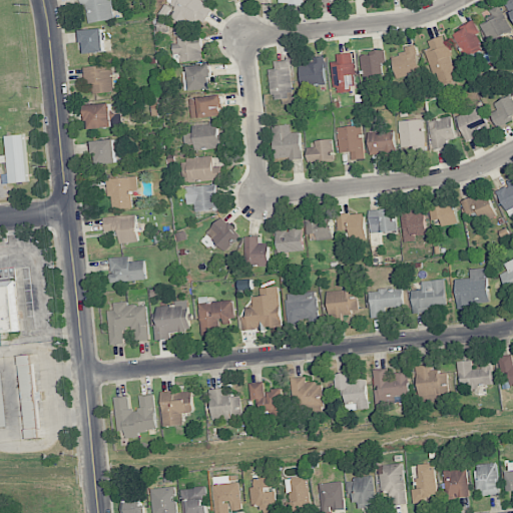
[(82,0),(86,24),(114,19),(110,0),(82,0)]
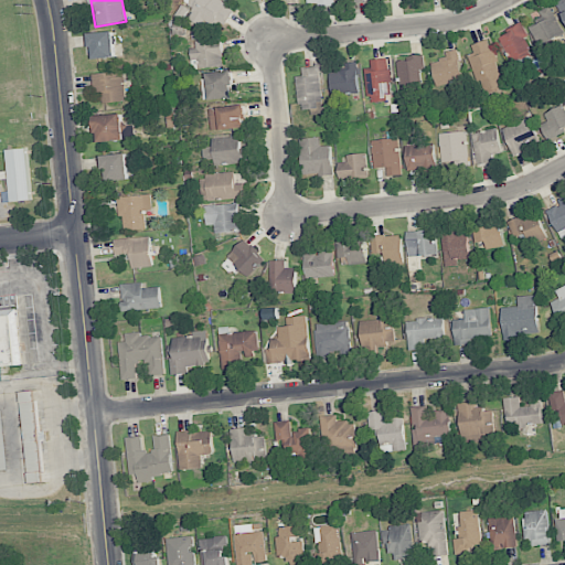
[(183,0),(183,1),(193,8),(187,18),(201,27),(205,20),(222,30),(234,10),(219,0),(183,0)]
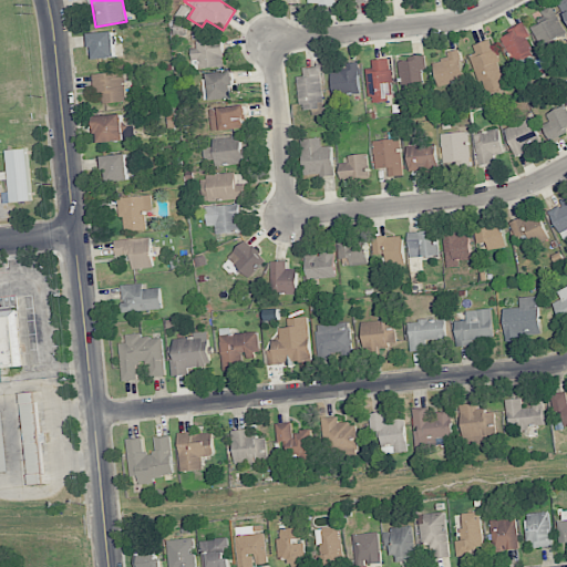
[(566,21),(566,0),(562,0),(557,2),(566,21)]
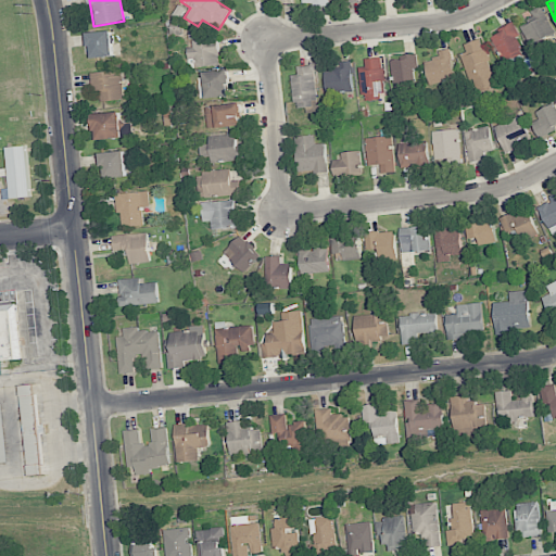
[(520,26),(529,46),(555,34),(541,5),(528,12),(531,21),(520,26)]
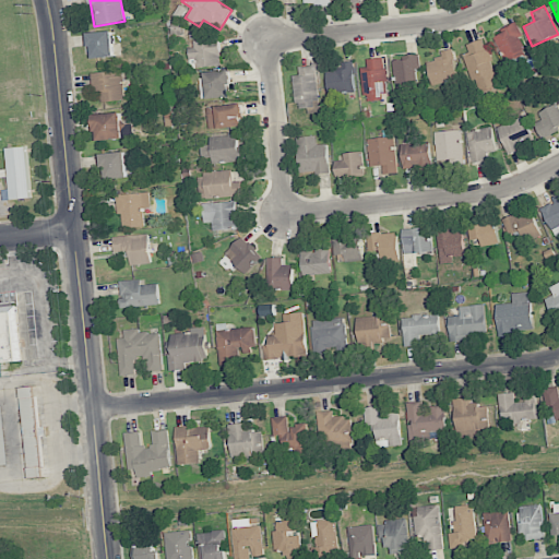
[(90,33),(91,58),(114,57),(113,32),(90,33)]
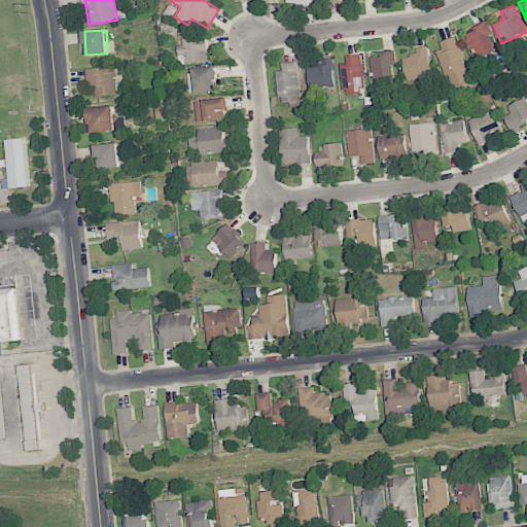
[(207,36),(179,38),(180,64),(209,62),(207,36)]
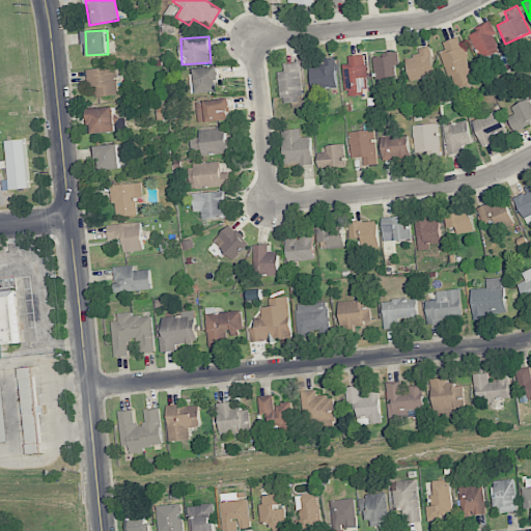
[(475,87),(459,36),(443,43),(445,50),(441,51),(454,94),(475,87)]
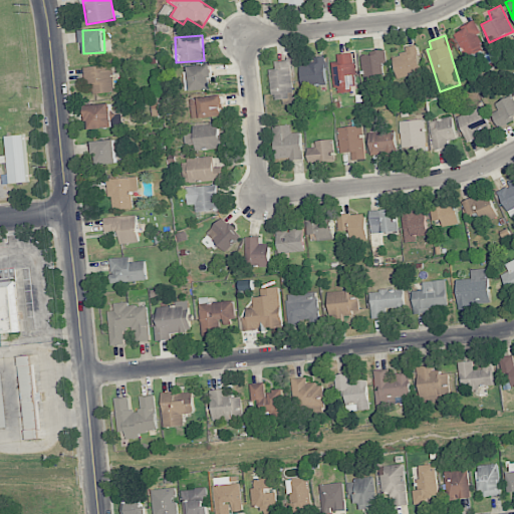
[(405,47),(406,53),(393,56),(397,78),(421,73),(416,45),(405,47)]
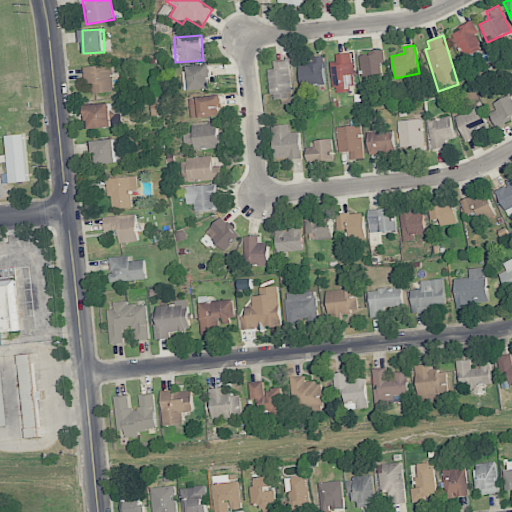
[(383,49),(372,50),(372,55),(359,55),(359,65),(363,64),(364,79),(384,78),(383,49)]
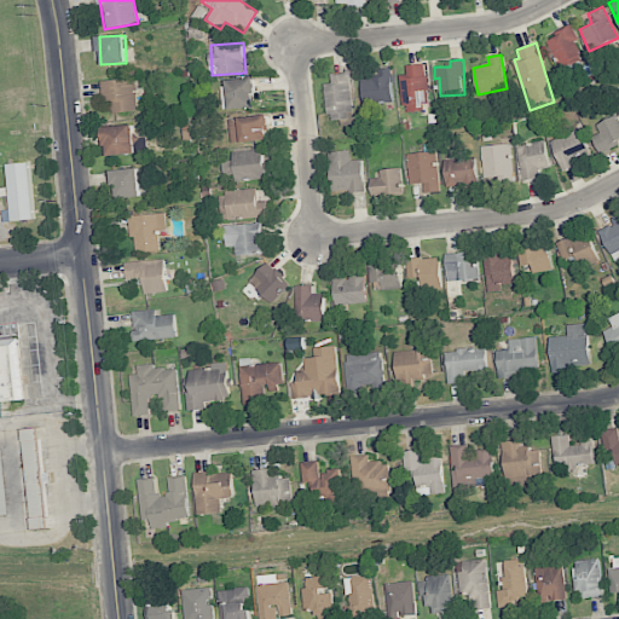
[(427,64),(406,65),(406,75),(403,75),(405,111),(428,111),(427,64)]
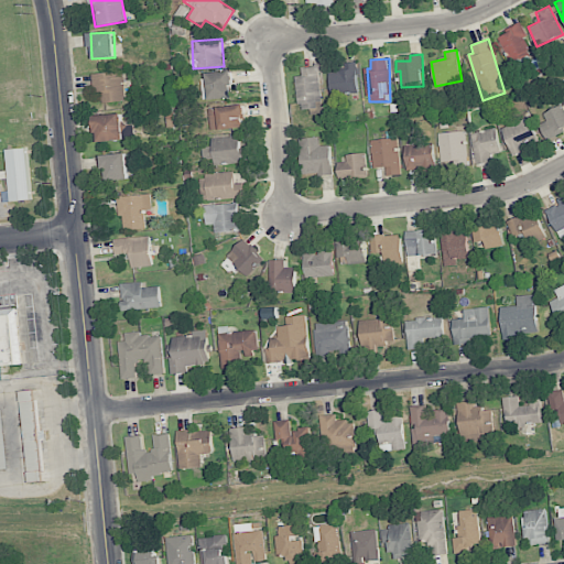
[(358,94),(357,62),(345,63),(345,67),(329,68),(331,95),(358,94)]
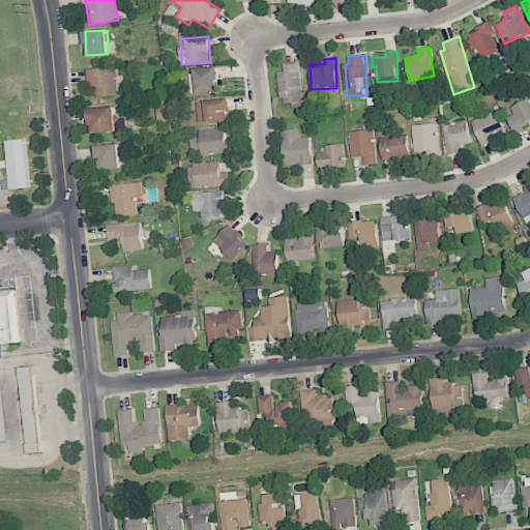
[(278,72),(281,102),(302,101),(300,62),(284,63),(284,71),(278,72)]
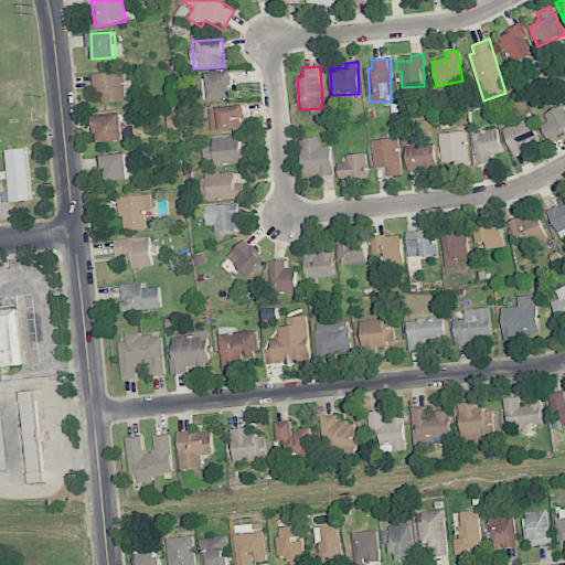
[(209,100),(234,97),(231,71),(206,73),(209,100)]
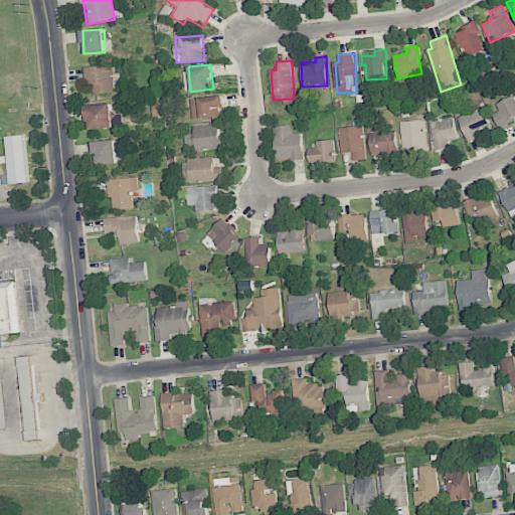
[(84,66),(84,83),(94,83),(95,94),(115,93),(114,65),(84,66)]
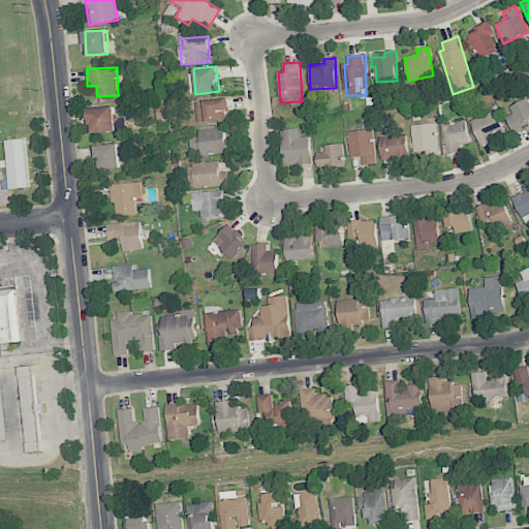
[(512,113),(505,116),(511,130),(528,122),(528,102),(527,98),(509,106),(512,113)]
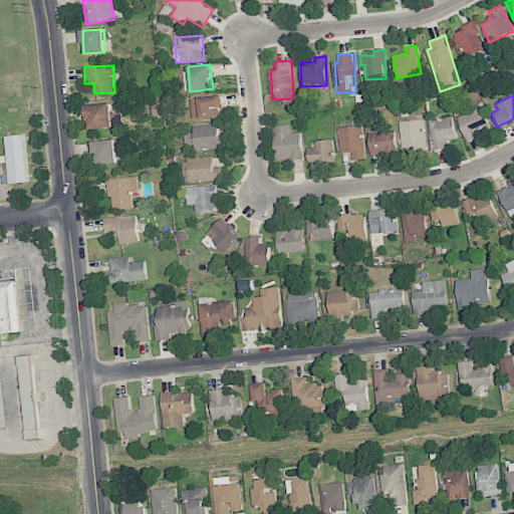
[(223,117),(222,96),(191,97),(191,118),(223,117)]
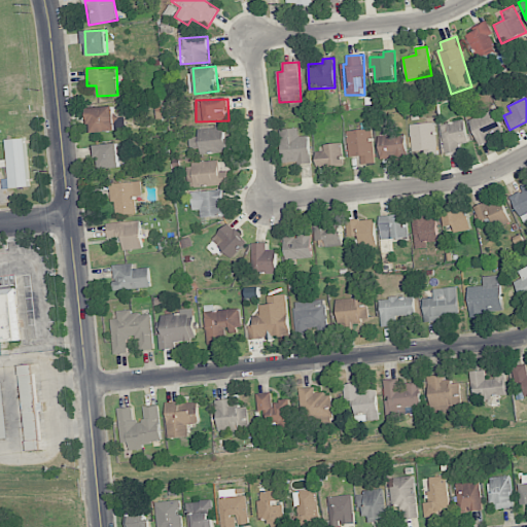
[(91,133),(116,131),(113,105),(88,108),(91,133)]
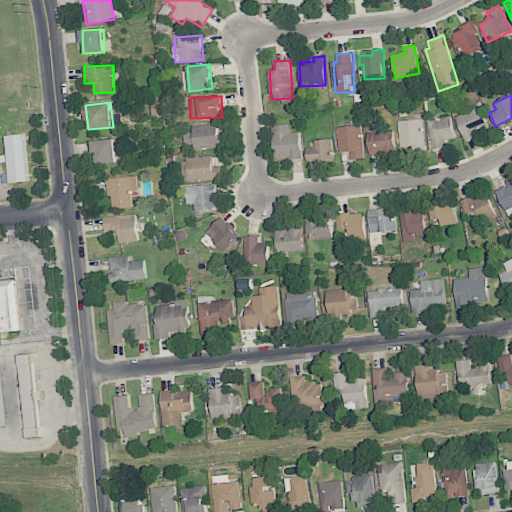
[(455,117),(465,140),(490,129),(480,106),(455,117)]
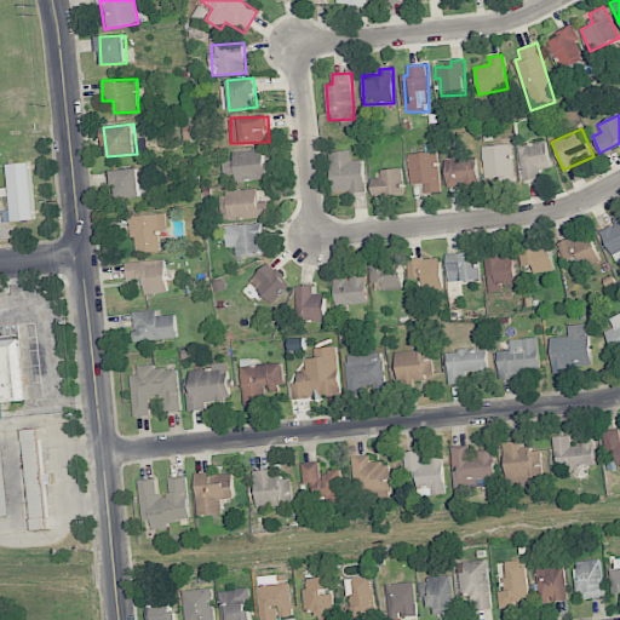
[(518,145),(522,181),(540,179),(540,170),(550,168),(546,143),(518,145)]
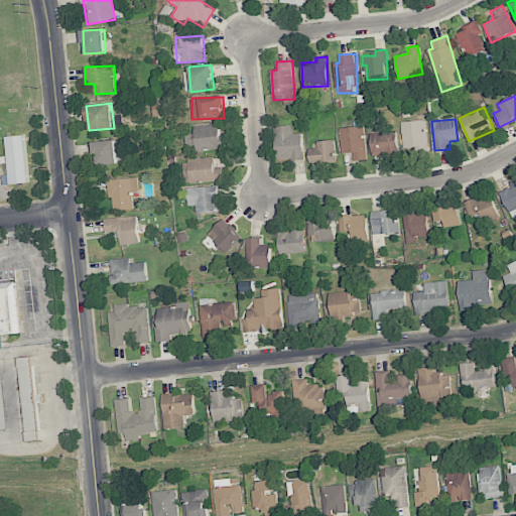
[(401,121),(402,147),(416,147),(417,155),(427,154),(426,120),(401,121)]
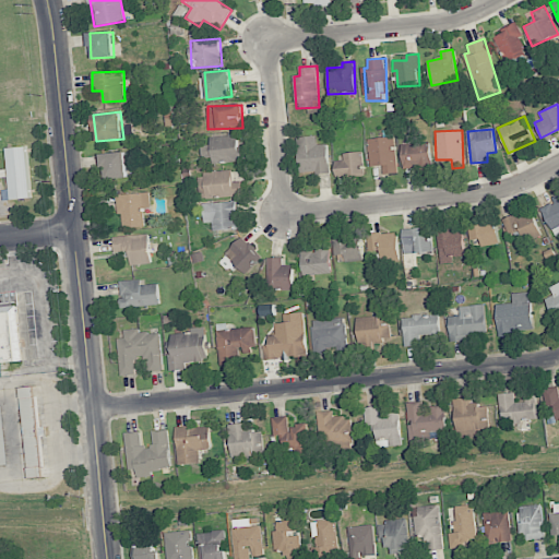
[(209,138),(211,145),(200,146),(202,158),(211,157),(212,165),(241,161),(237,133),(209,138)]
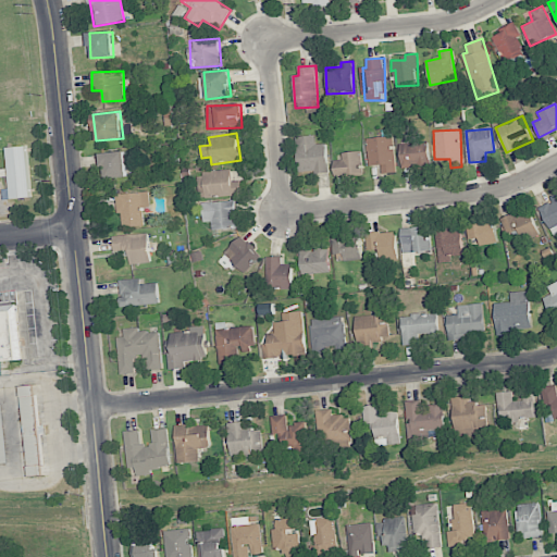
[(301,170),(316,169),(316,174),(329,172),(325,144),(316,145),(314,135),(298,137),(301,170)]
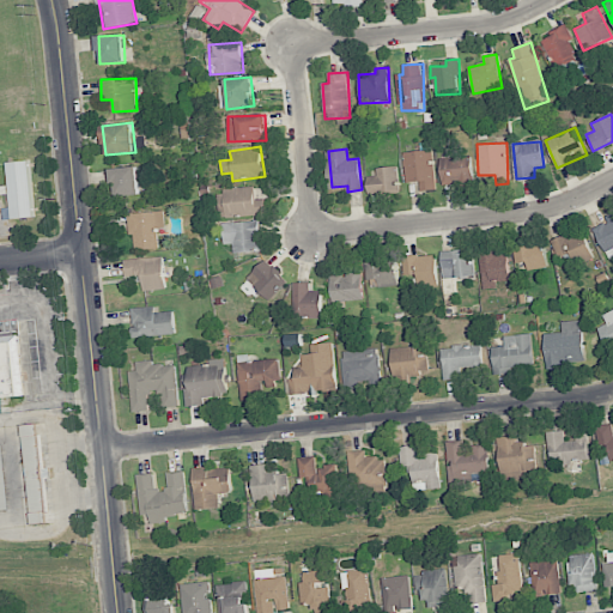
[(434,151),(404,152),(405,182),(420,182),(420,190),(435,190),(434,151)]
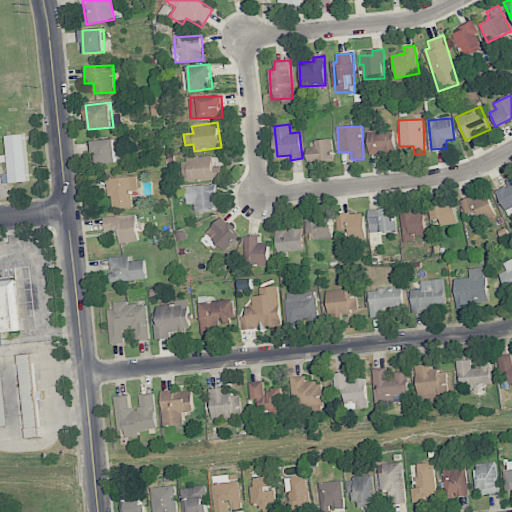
[(369,154),(380,154),(380,156),(395,155),(393,131),(368,132),(369,154)]
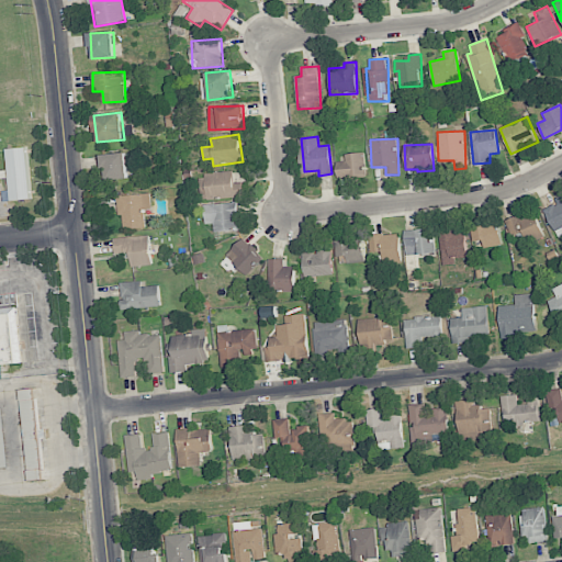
[(33,199),(26,146),(7,149),(13,201),(33,199)]
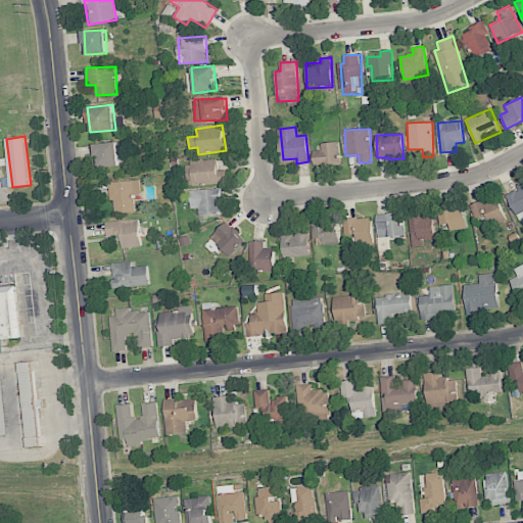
[(96,143),(97,168),(119,167),(117,142),(96,143)]
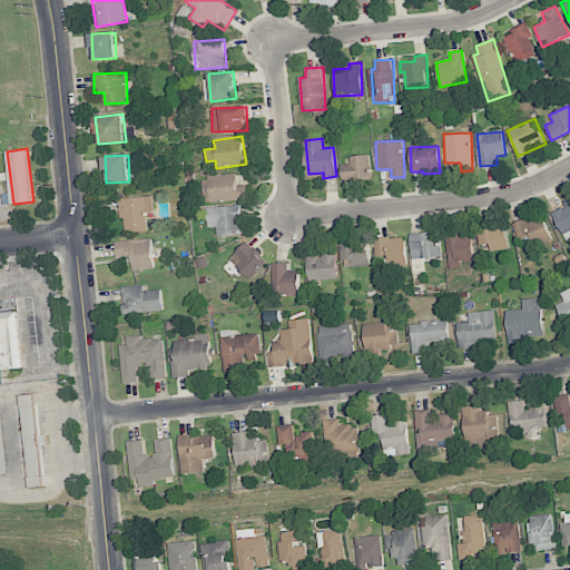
[(342,164),(343,180),(371,179),(370,155),(350,156),(351,164),(342,164)]
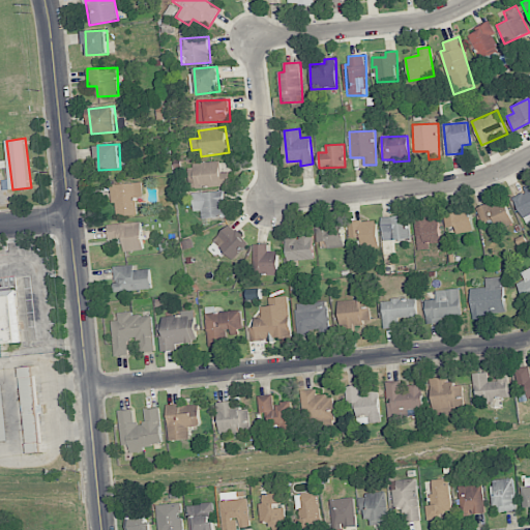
[(230,186),(229,173),(219,173),(219,162),(194,163),(195,187),(230,186)]
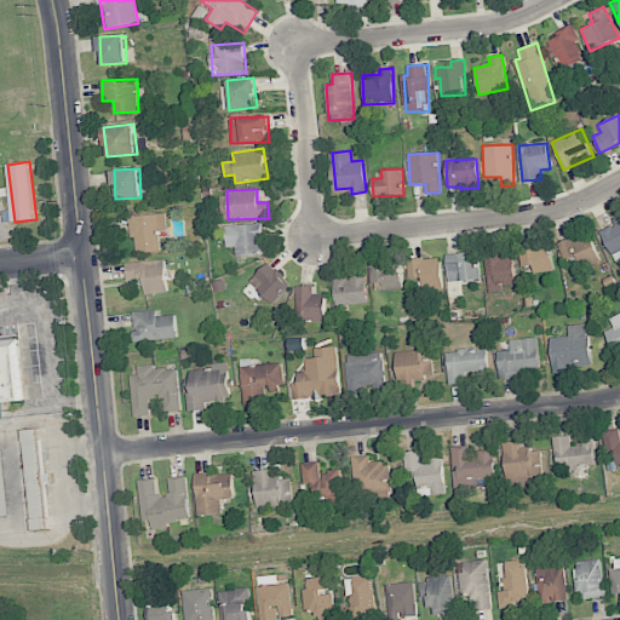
[(131,216),(131,239),(136,239),(137,252),(161,252),(160,230),(166,230),(166,213),(131,216)]
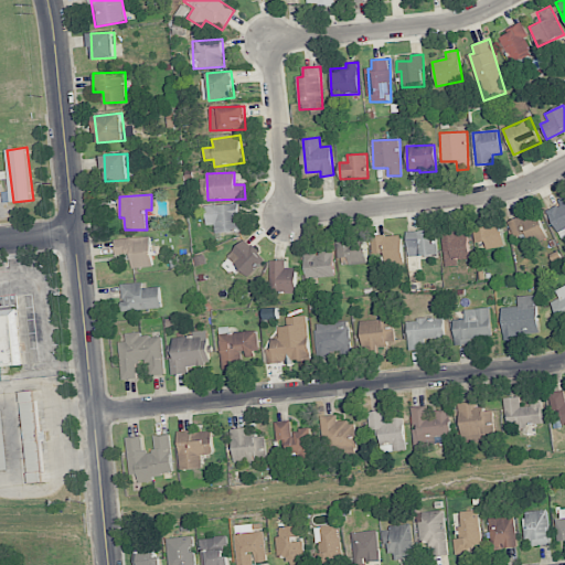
[(564,195),(557,200),(560,204),(546,211),(561,240),(564,237),(564,195)]
